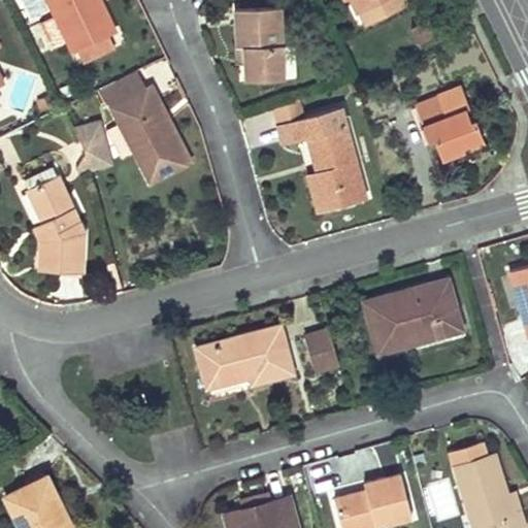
[(42,0),(24,0),(31,15),(46,8),(42,0)]
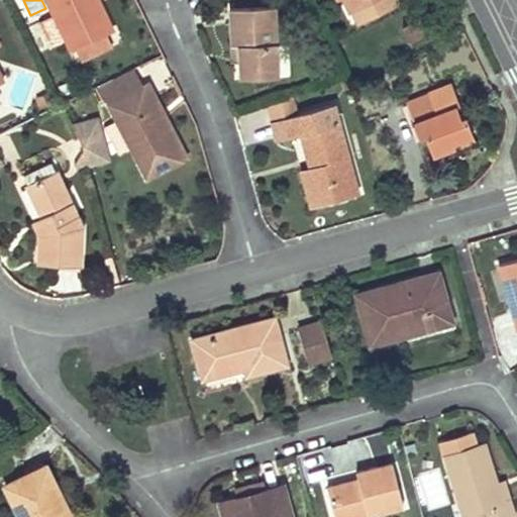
[(102,31),(109,28),(95,0),(47,0),(56,17),(32,28),(44,54),(68,42),(70,46),(71,45),(102,31)]
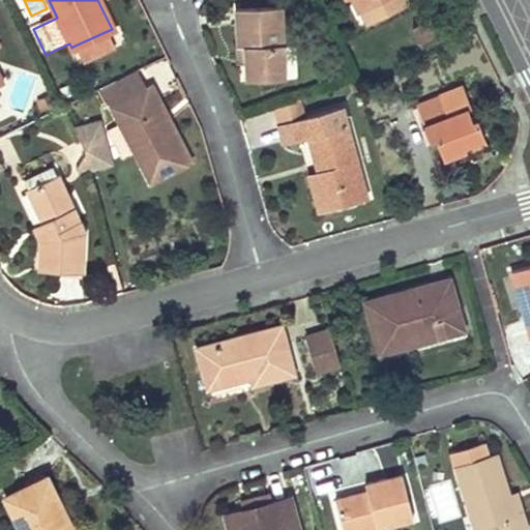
[(353,0),(358,11),(381,0),(353,0)]
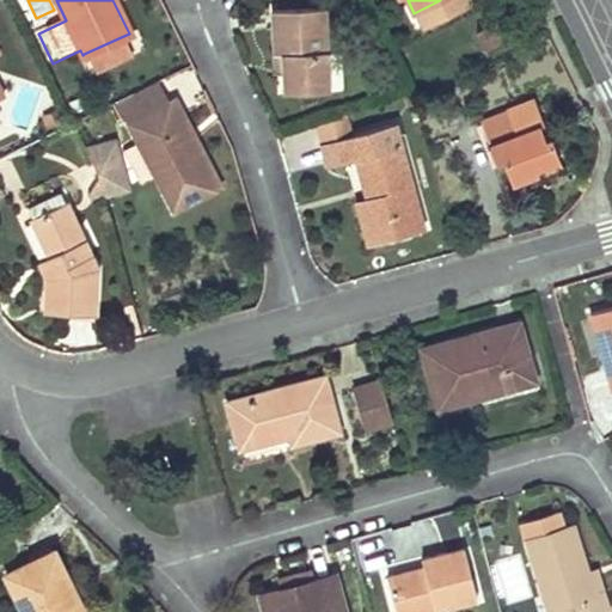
[(420,25),(471,0),(440,0),(414,13),(420,25)]
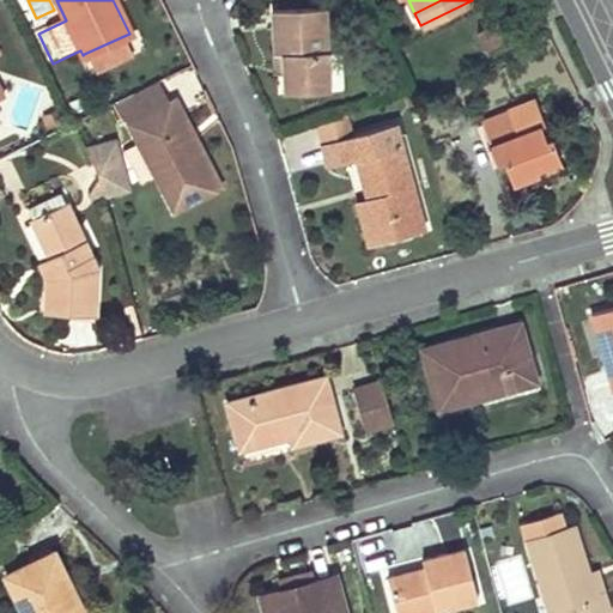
[(283,53),(284,72),(284,91),(327,89),(323,8),(272,11),(274,53),(283,53)]
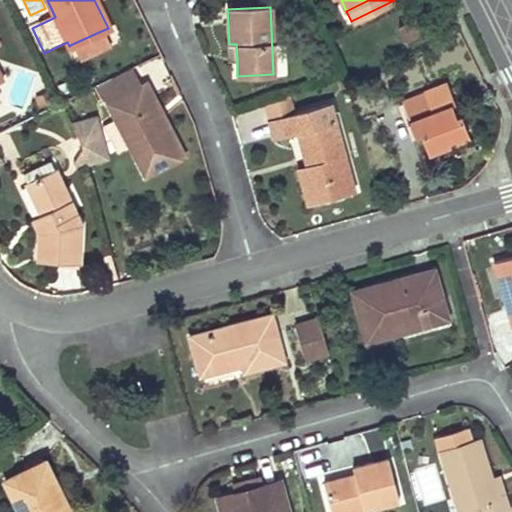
[(406,42),(424,33),(416,18),(398,26),(406,42)]
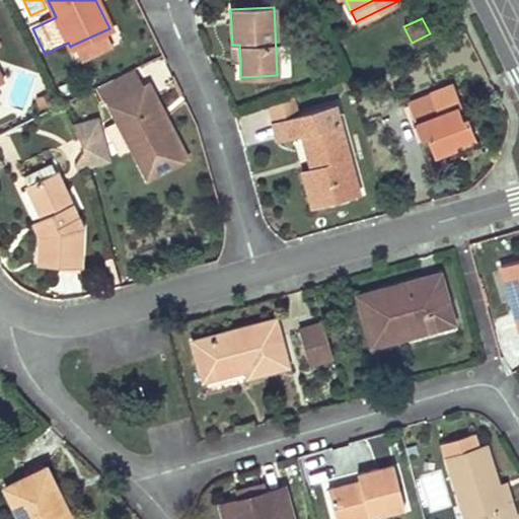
[(80,64),(110,49),(102,31),(71,46),(80,64)]
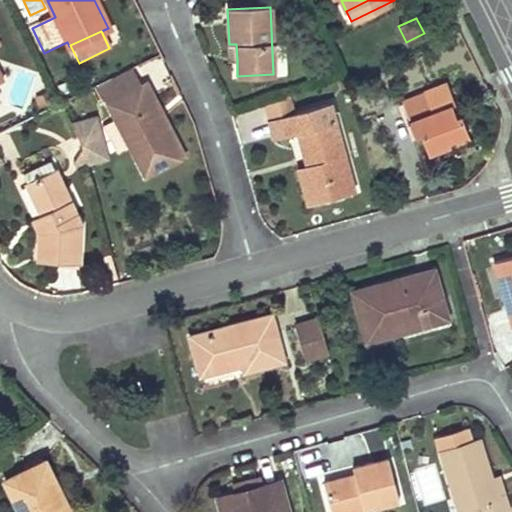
[(108,78),(118,97),(141,85),(131,67),(108,78)]
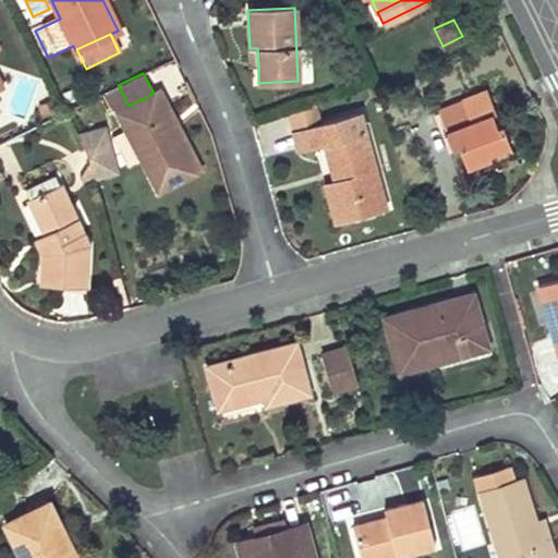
[(154,93),(194,171),(201,167),(160,88),(154,93)]
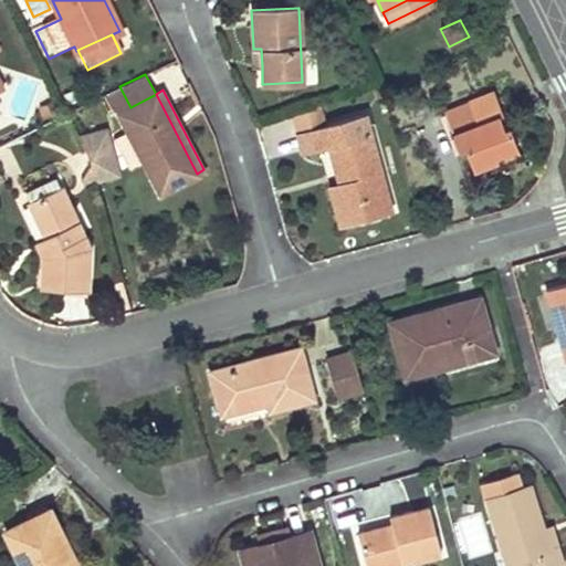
[(158,194),(178,184),(197,174),(156,94),(130,107),(117,114),(158,194)]
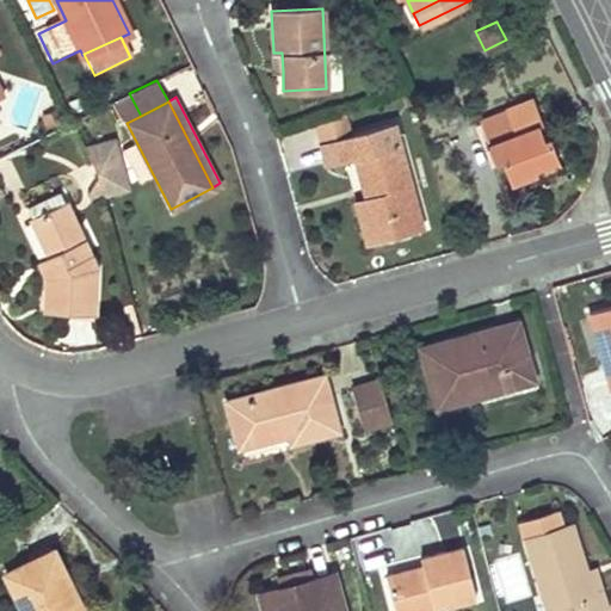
[(510,110),(495,115),(481,119),(494,159),(501,158),(508,178),(559,161),(551,137),(543,140),(538,123),(531,102),(510,110)]
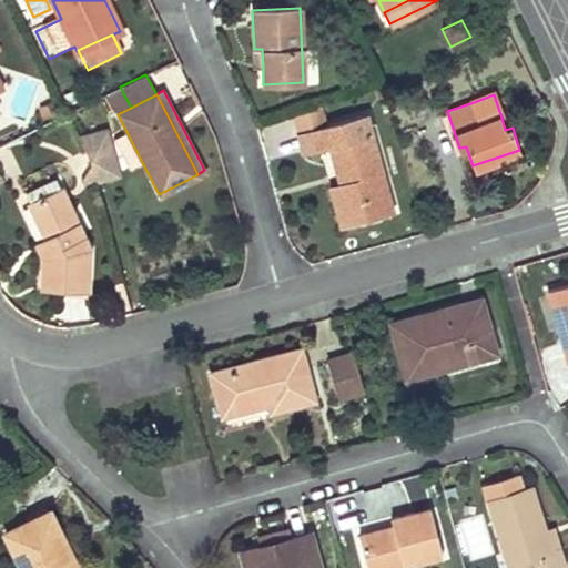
[(53,101),(38,109),(44,122),(60,114),(53,101)]
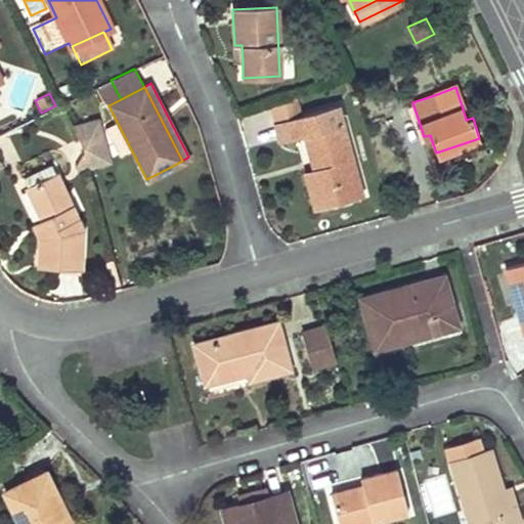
[(275,122),(298,116),(293,96),(270,103),(275,122)]
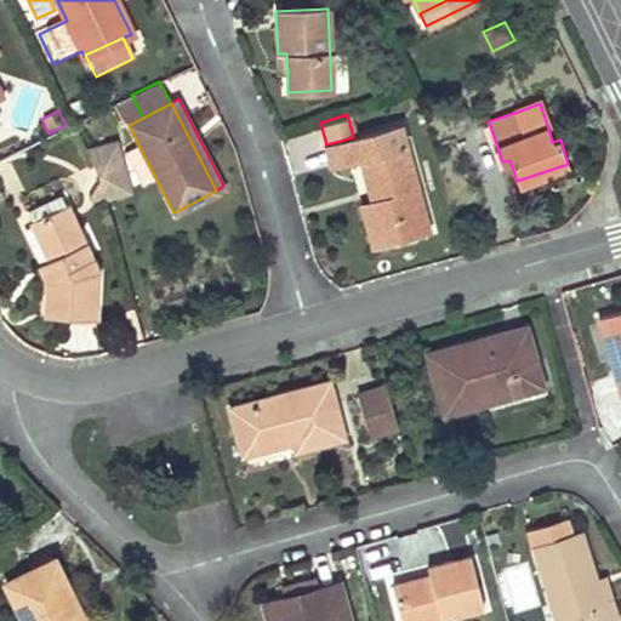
[(429,231),(400,125),(353,137),(326,144),(331,165),(362,158),(374,201),(385,243),(429,231)]
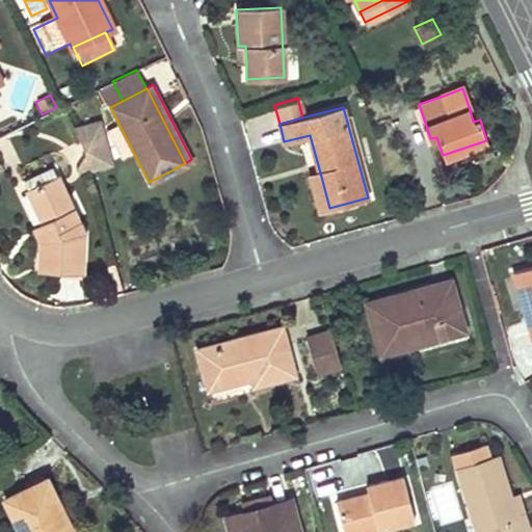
[(74,131),(68,117),(62,121),(71,138),(76,134),(74,131)]
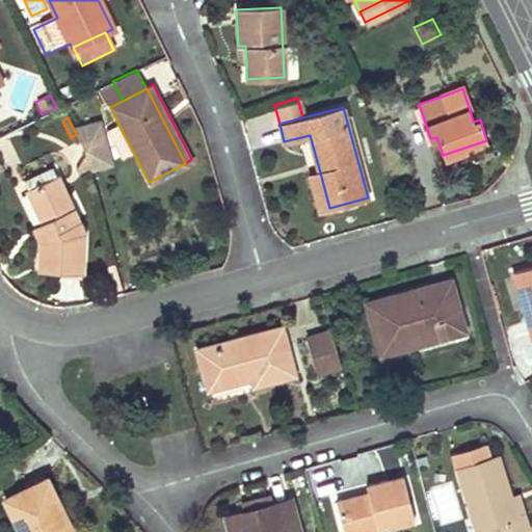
[(74,131),(76,134),(83,150),(85,155),(89,173),(110,166),(99,125),(74,131)]
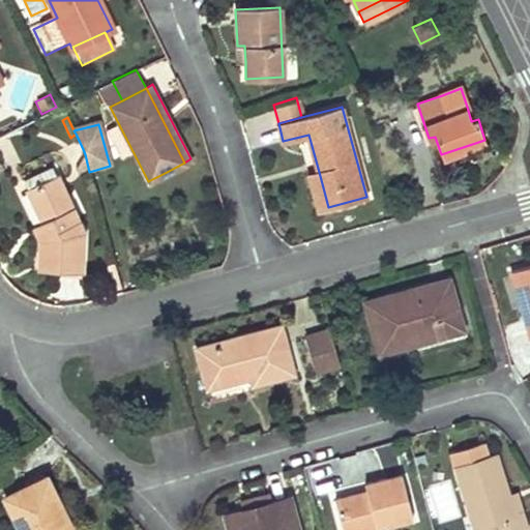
[(76,168),(78,175),(89,172),(85,154),(76,168)]
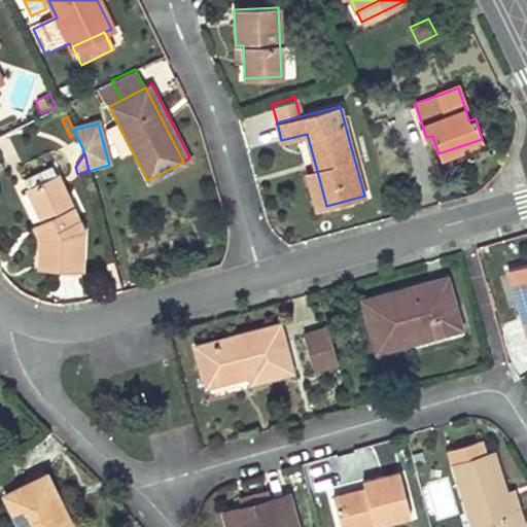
[(42,241),(41,253),(40,266),(82,269),(83,227),(58,170),(26,185),(40,218),(33,221),(42,241)]
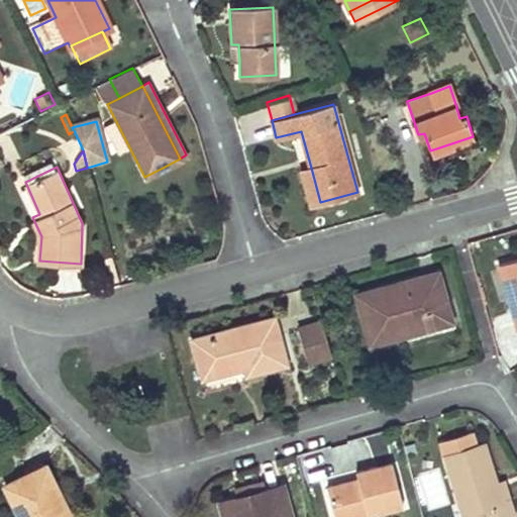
[(301,170),(310,205),(320,202),(311,168),(301,170)]
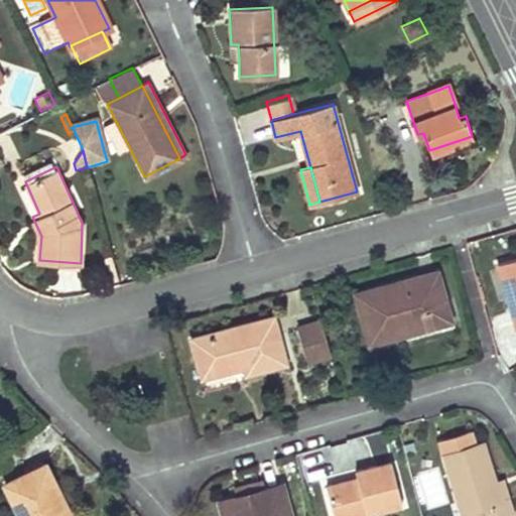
[(106,283),(118,280),(111,256),(105,258),(108,273),(104,274),(106,283)]
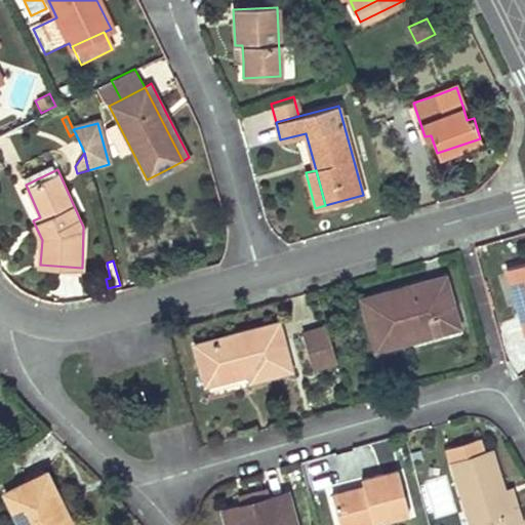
[(511,285),(516,299),(522,324),(524,331),(524,263),(507,268),(511,285)]
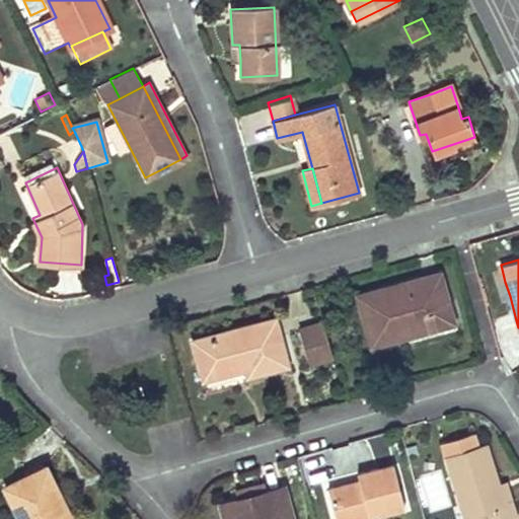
[(356,295),(363,320),(370,345),(451,322),(438,273),(356,295)]
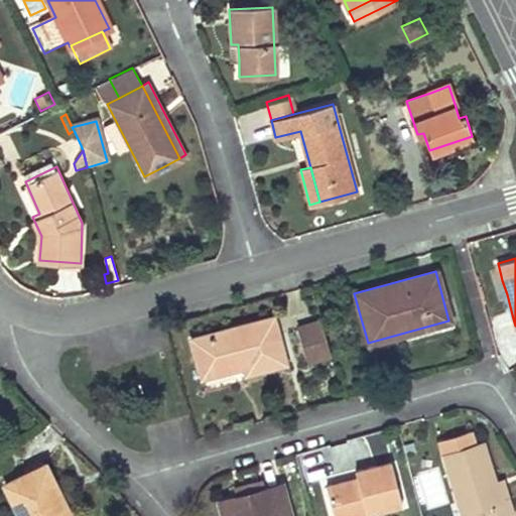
[(243,367),(244,371),(245,374),(284,364),(272,316),(190,338),(202,378),(243,367)]
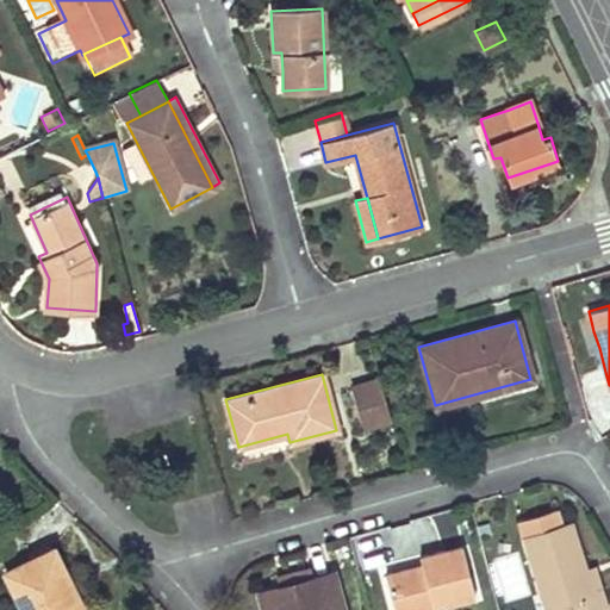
[(390,419),(379,380),(350,388),(362,428),(390,419)]
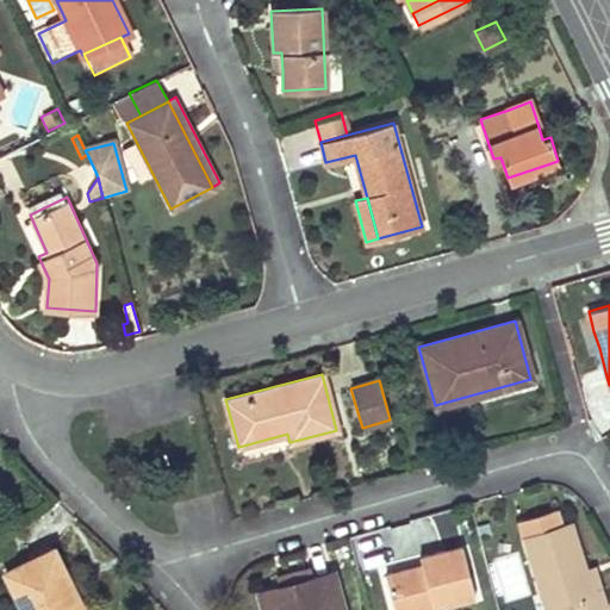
[(572,521),(560,524),(555,510),(518,521),(523,536),(545,609),(549,609),(561,607),(562,609),(609,609),(609,601),(605,603),(595,567),(586,568),(572,521)]
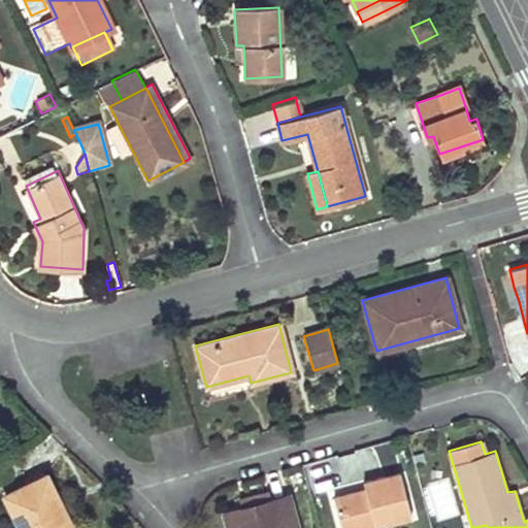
[(332,498),(337,516),(339,527),(361,527),(409,516),(398,473),(363,483),(365,490),(332,498)]
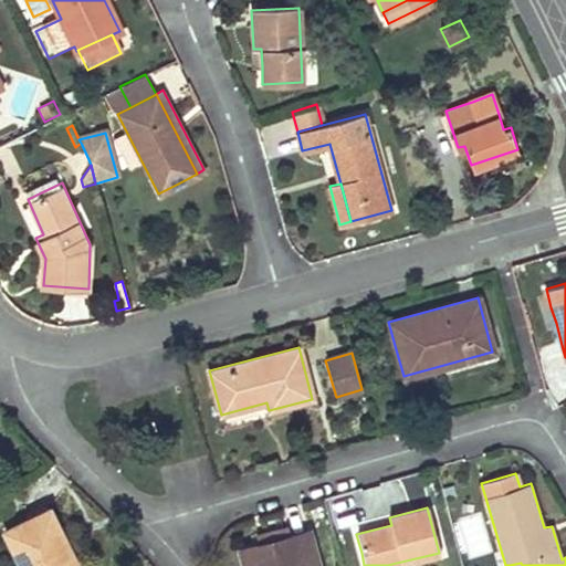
[(21,565),(77,565),(50,509),(4,531),(21,565)]
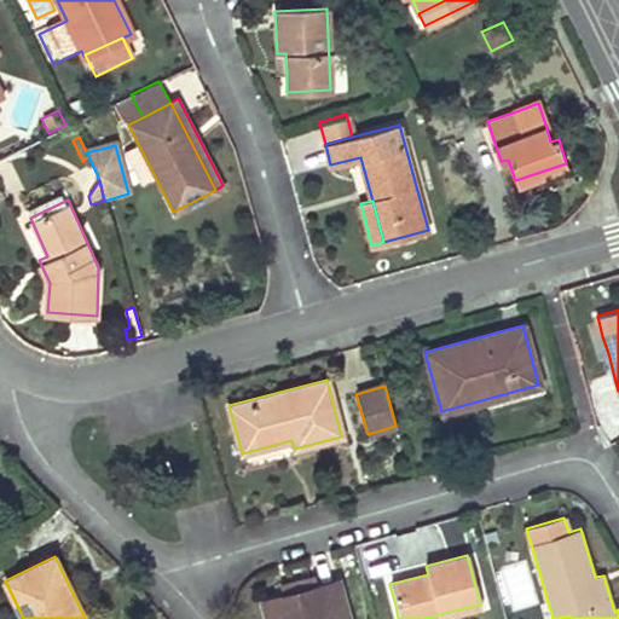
[(346,618),(336,580),(261,601),(265,618),(346,618)]
